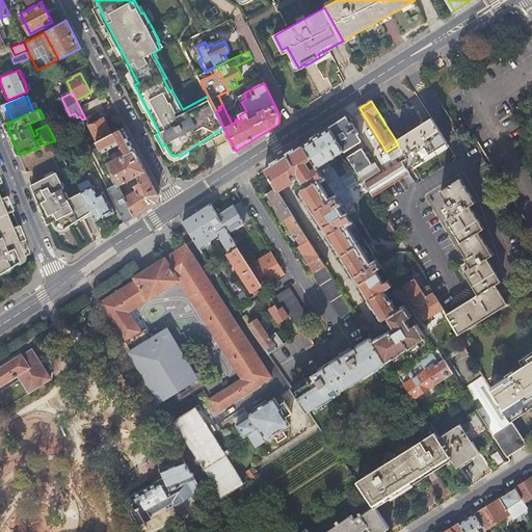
[(96,114),(85,120),(97,142),(113,134),(105,118),(99,122),(98,123),(95,117),(97,117),(96,114)]
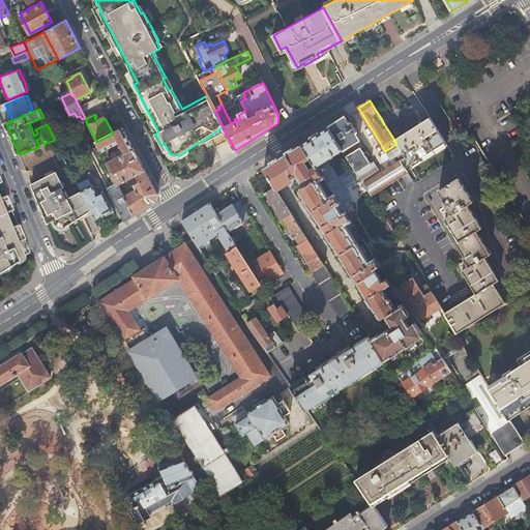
[(344,116),(328,127),(343,150),(358,140),(354,133),(356,131),(350,122),(349,123),(344,116)]
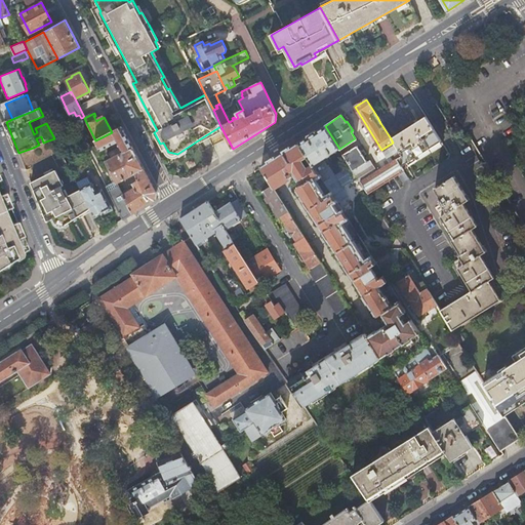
[(401,166),(441,140),(426,116),(391,138),(393,143),(394,145),(401,156),(396,159),(401,166)]
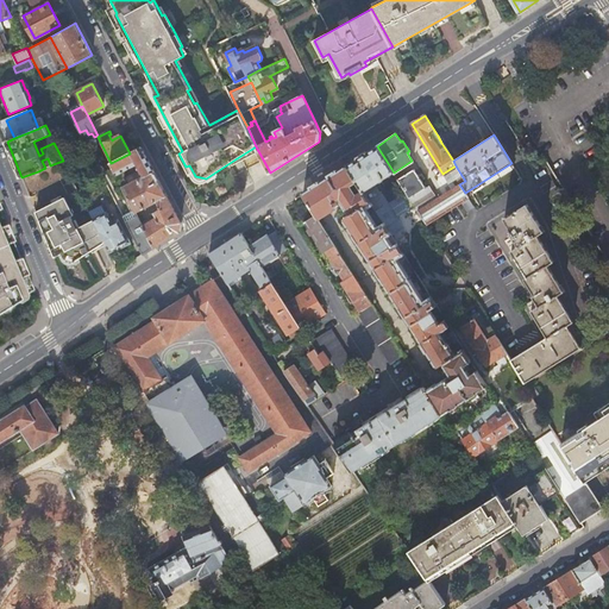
[(377,146),(347,165),(370,202),(384,225),(389,232),(391,236),(403,228),(396,217),(406,211),(408,213),(415,208),(414,206),(406,193),(405,192),(388,203),(381,192),(380,192),(375,184),(393,173),(394,173),(377,146)]
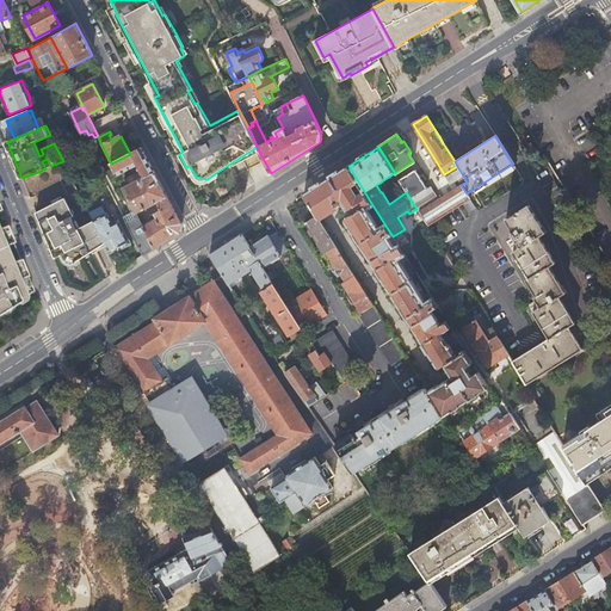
[(130,154),(111,164),(118,176),(137,165),(141,172),(146,176),(154,172),(150,164),(142,148),(130,154)]
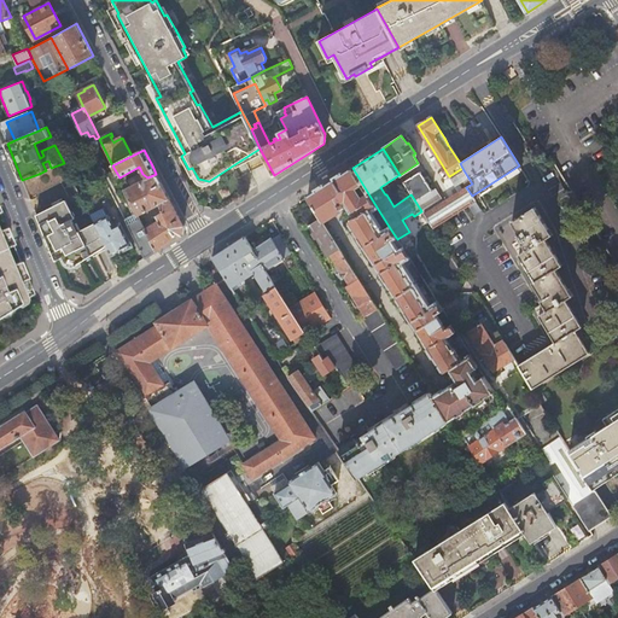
[(432,395),(448,420),(494,392),(483,375),(477,380),(471,371),(477,367),(470,355),(462,360),(456,351),(455,351),(454,348),(453,348),(445,338),(455,332),(453,327),(450,324),(445,327),(437,314),(442,310),(439,307),(436,301),(430,304),(423,292),(420,293),(408,275),(407,275),(398,263),(408,257),(403,249),(398,252),(389,239),(395,235),(390,228),(380,234),(372,221),(374,220),(367,210),(375,205),(353,168),(308,196),(321,219),(324,222),(336,214),(336,213),(342,209),(339,205),(344,202),(354,217),(348,221),(443,372),(449,368),(459,384),(454,386),(453,384),(442,390),(441,389),(432,395)]
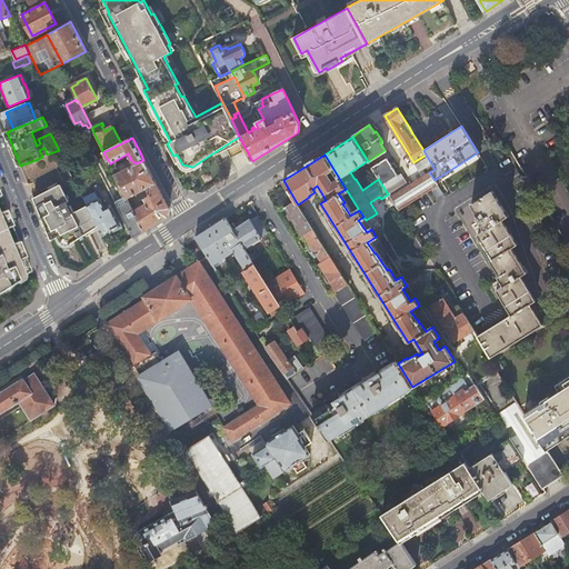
[(388,195),(398,210),(438,186),(435,180),(429,172),(435,169),(427,157),(415,166),(419,172),(426,168),(429,173),(409,186),(401,173),(398,176),(393,169),(396,167),(393,162),(391,165),(387,158),(371,168),(378,179),(379,180),(387,192),(388,195)]
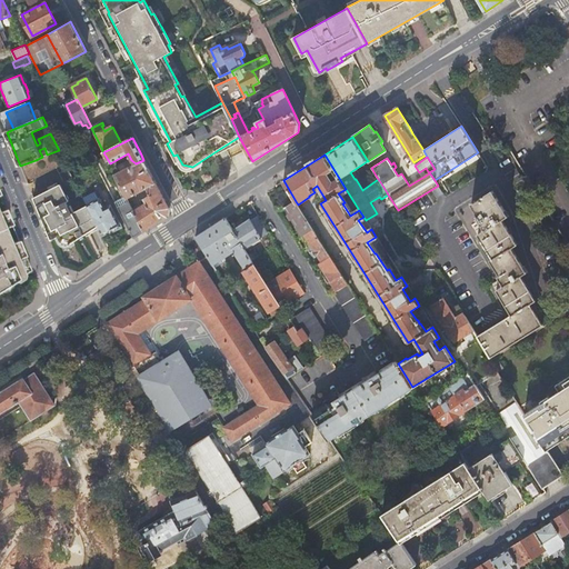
[(116,175),(126,196),(127,198),(147,188),(151,195),(142,201),(145,205),(135,211),(143,231),(168,216),(169,208),(143,160),(136,163),(131,160),(126,162),(126,169),(116,175)]
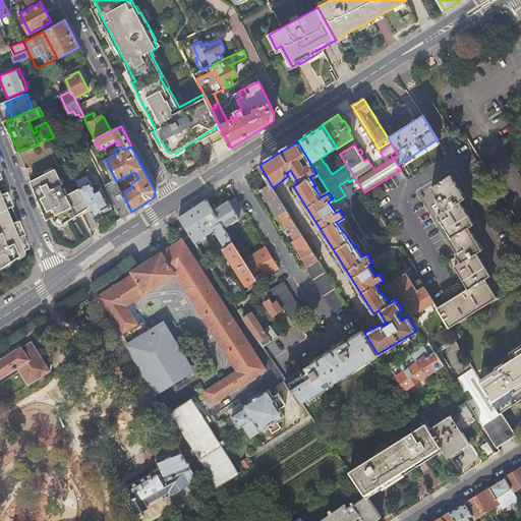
[(90,208),(80,188),(68,194),(55,169),(31,181),(47,221),(54,217),(56,223),(63,224),(77,215),(90,208)]
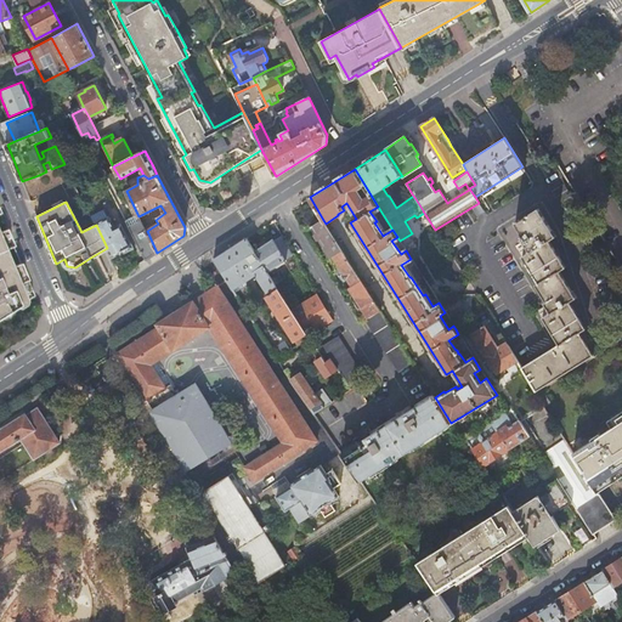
[(559,344),(521,367),(536,391),(593,355),(580,332),(586,328),(570,303),(576,298),(559,271),(565,267),(549,241),(555,237),(538,209),(515,224),(524,237),(521,238),(529,250),(526,252),(524,248),(519,250),(538,282),(536,283),(546,300),(543,301),(549,312),(542,316),(559,344)]
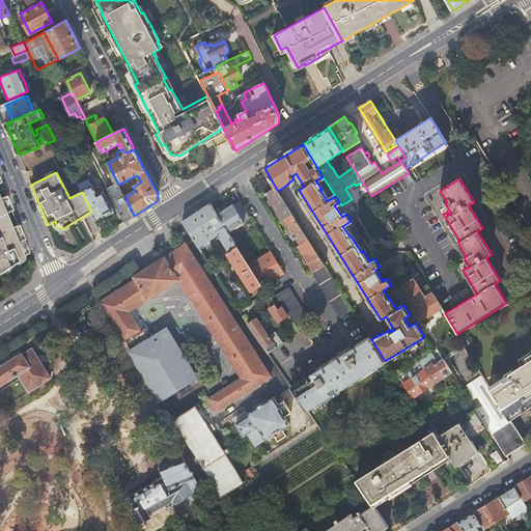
[(117,183),(108,188),(124,221),(134,216),(126,197),(118,185),(117,183)]
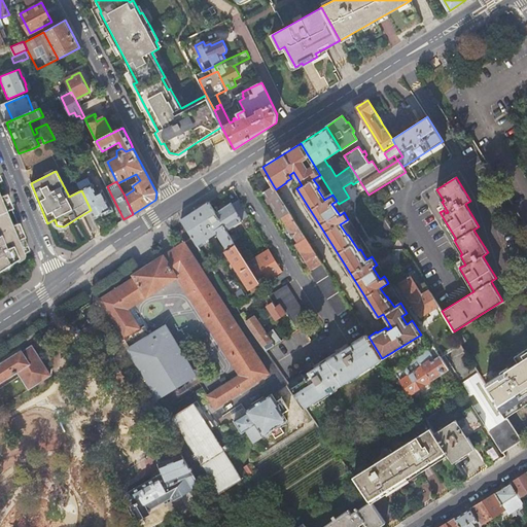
[(91,210),(95,217),(102,213),(103,214),(112,209),(102,190),(97,194),(93,184),(81,190),(91,210)]
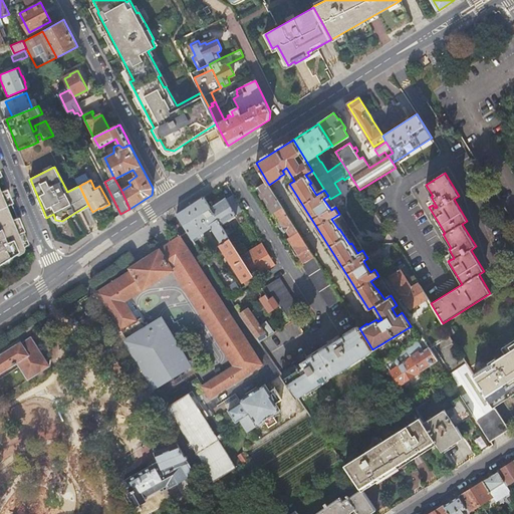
[(283,207),(269,185),(267,182),(259,188),(262,193),(261,194),(264,198),(265,197),(269,204),(267,205),(272,213),(273,213),(283,207)]
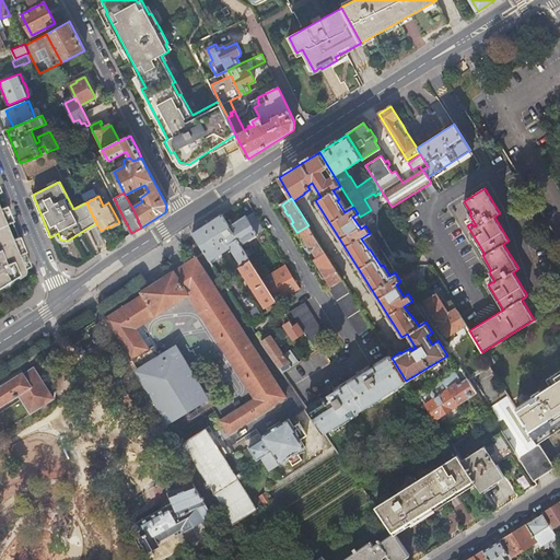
[(0,284),(22,270),(19,266),(27,260),(4,205),(2,206),(0,201),(0,284)]
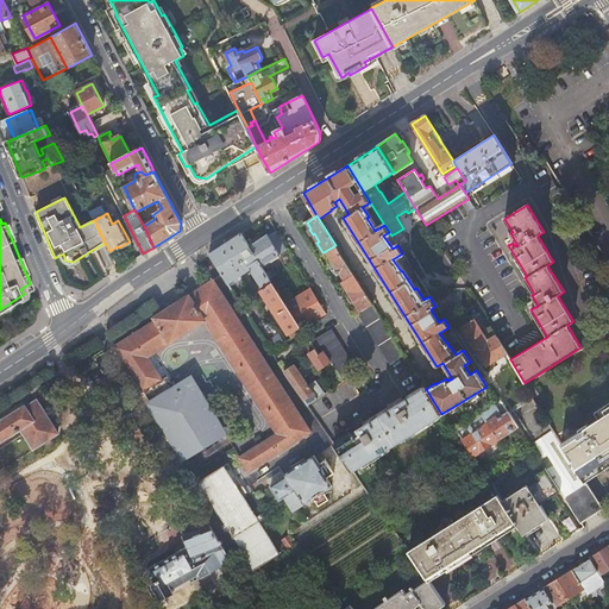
[(268,234),(249,246),(262,267),(280,255),(288,250),(277,231),(268,236),(268,234)]
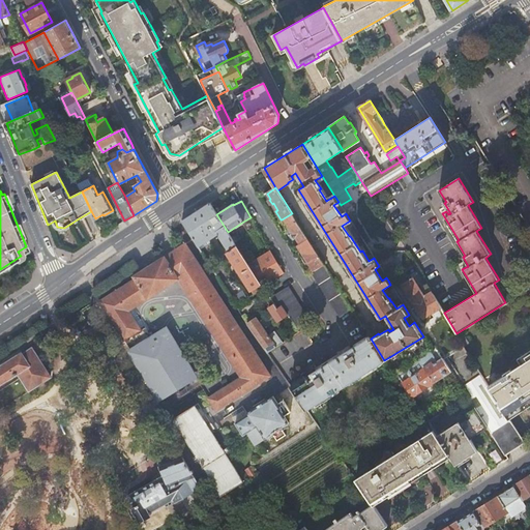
[(210,203),(182,221),(197,244),(216,231),(219,235),(229,251),(227,253),(252,292),(261,285),(248,265),(228,232),(216,214),(210,203)]
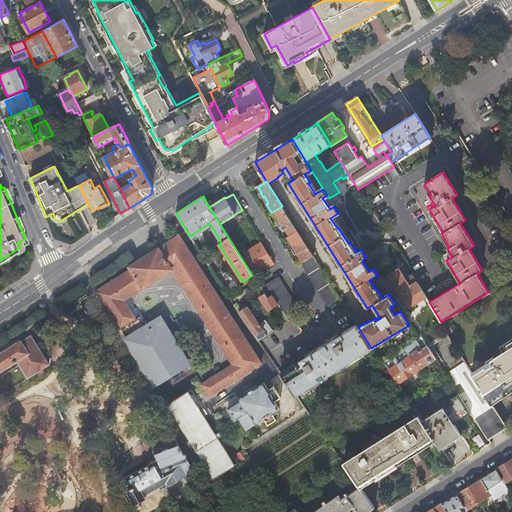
[(285,231),(289,236),(297,231),(282,206),(272,212),(277,220),(279,220),(283,226),(281,227),(284,231),(285,231)]
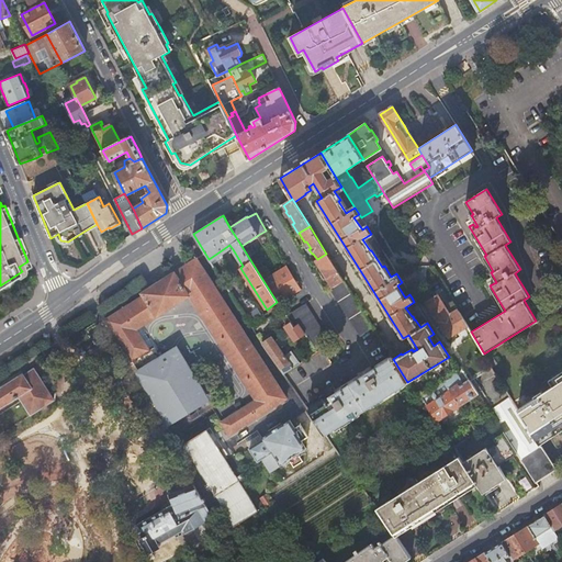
[(229,245),(209,259),(211,262),(233,249),(229,245)]
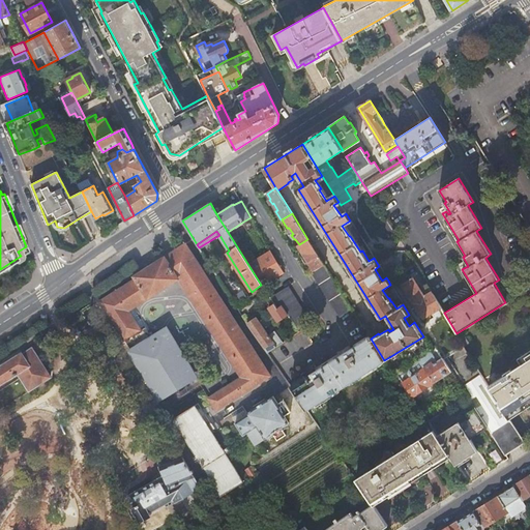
[(324,264),(307,239),(299,244),(303,251),(301,252),(304,256),(304,257),(313,270),(324,264)]
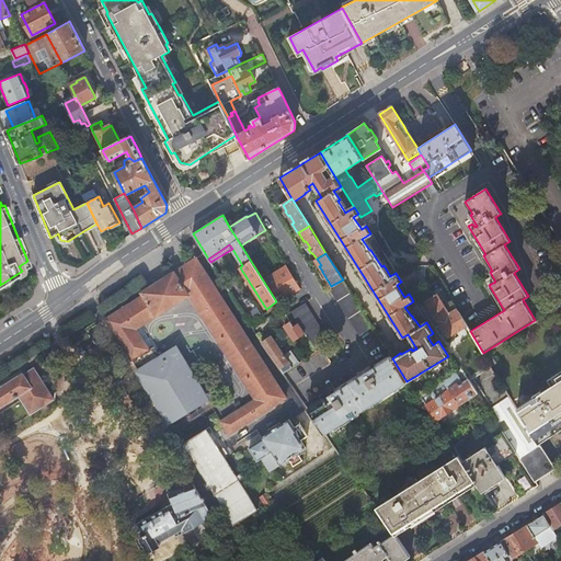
[(286,399),(195,258),(101,318),(128,362),(148,350),(135,330),(186,297),(252,399),(217,422),(227,436),(286,399)]
